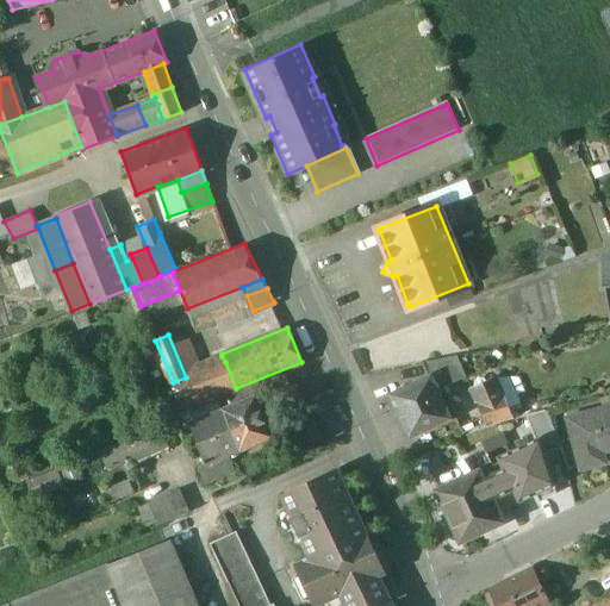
[(456,354),(422,361),(429,376),(430,375),(436,387),(442,385),(466,375),(456,354)]
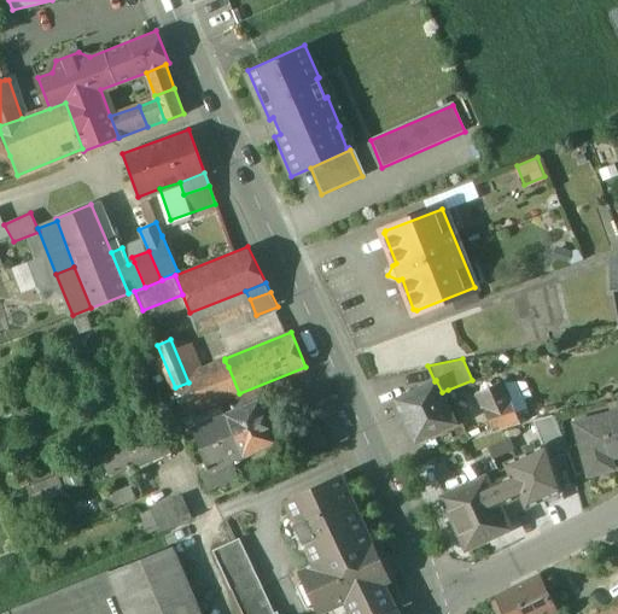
[(188,382),(175,387),(186,415),(187,414),(221,401),(239,393),(228,367),(223,368),(188,382)]
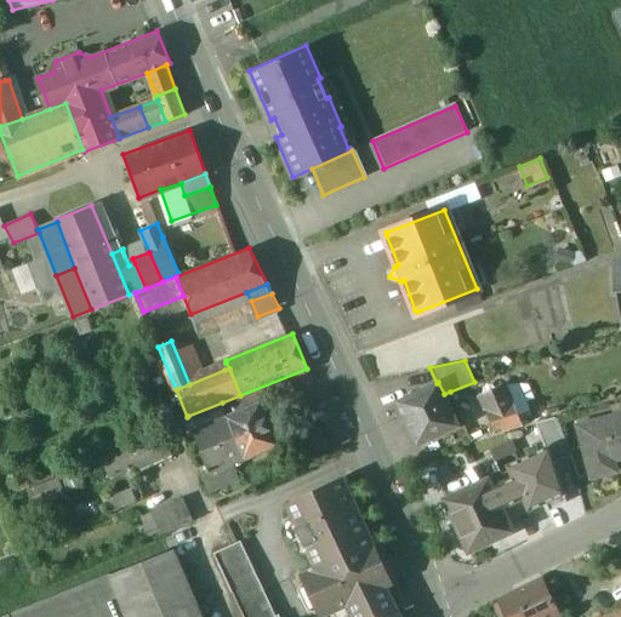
[(437,383),(398,400),(417,443),(457,423),(444,394),(438,382),(437,383)]
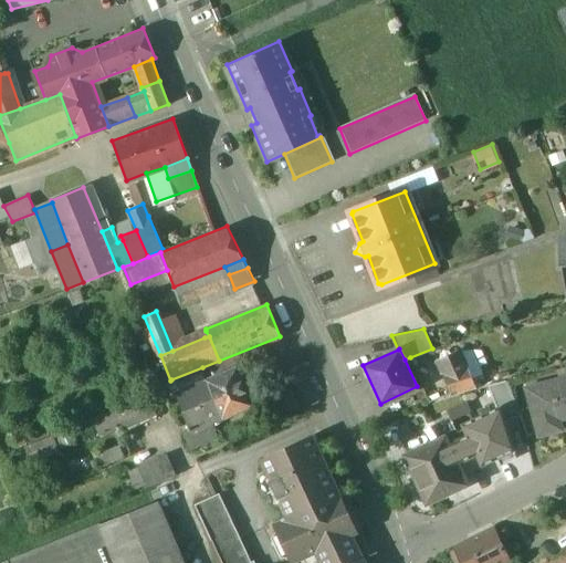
[(461,348),(436,360),(451,394),(477,387),(461,348)]
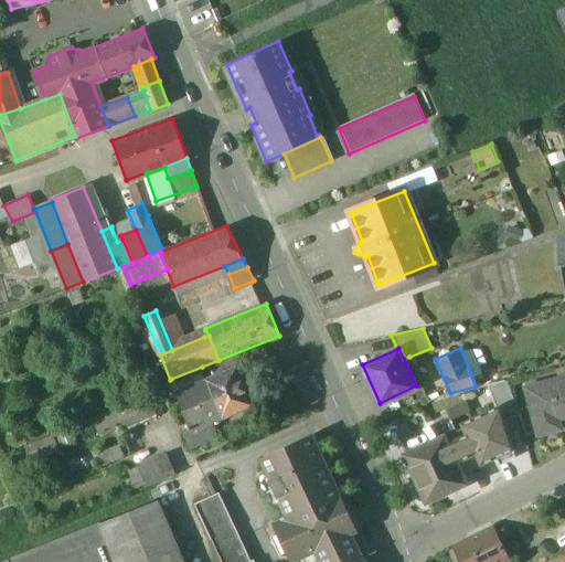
[(409,357),(404,359),(416,385),(422,383),(409,357)]
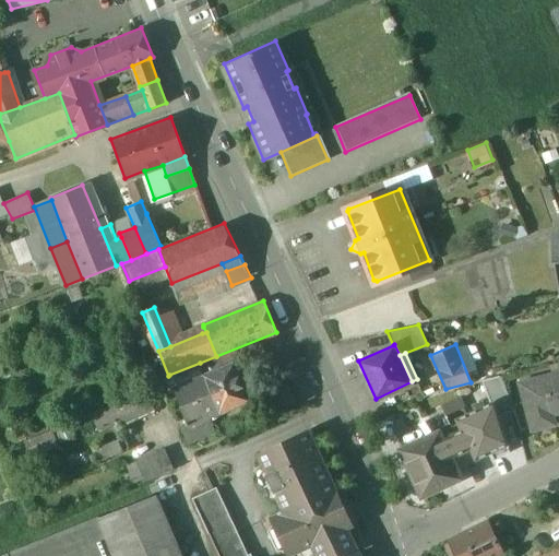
[(219,358),(201,366),(204,375),(223,367),(219,358)]
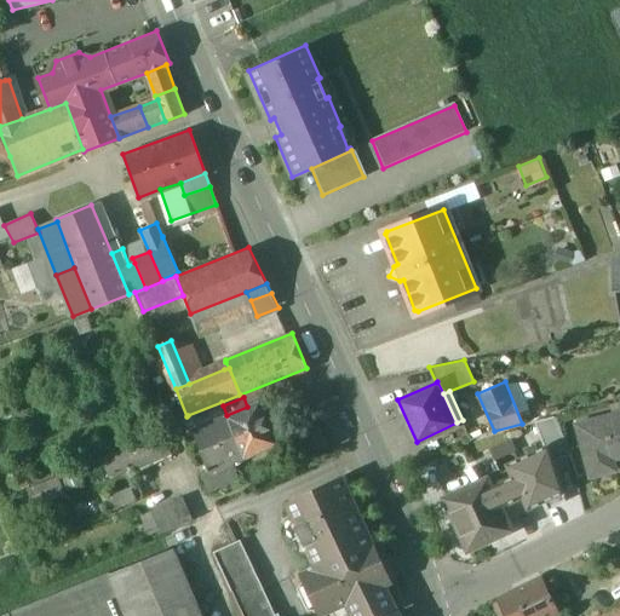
[(276,442),(259,401),(247,407),(227,415),(244,455),(276,442)]
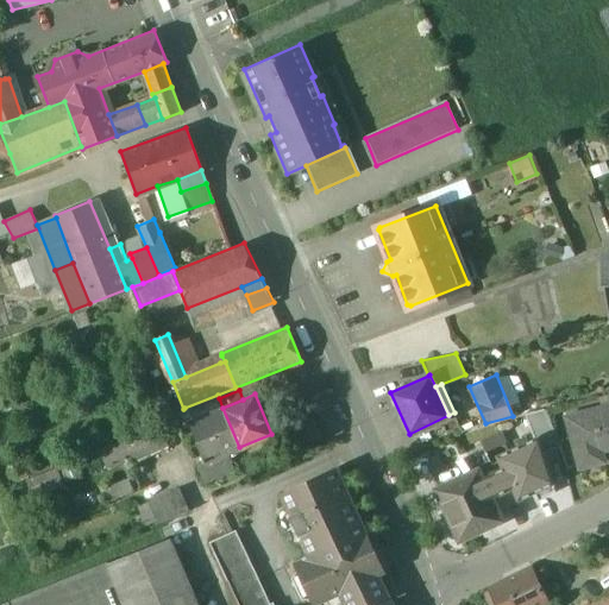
[(218,395),(184,408),(186,410),(184,411),(189,421),(223,408),(219,398),(218,395)]
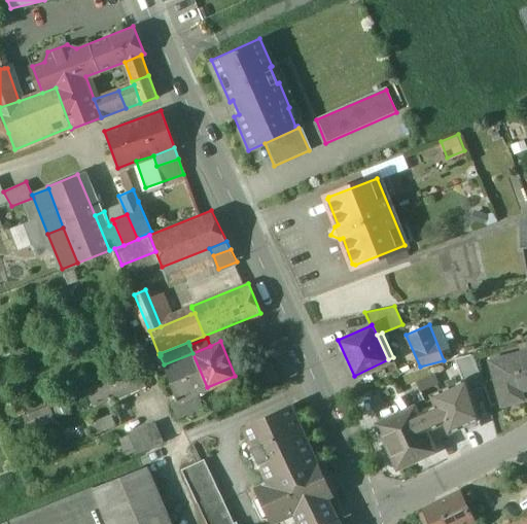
[(526,387),(526,350),(497,358),(501,376),(495,377),(502,404),(523,398),(521,389),(526,387)]
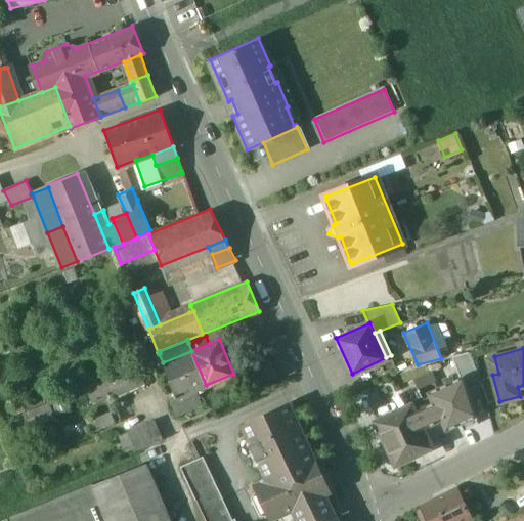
[(191,351),(163,362),(164,364),(176,394),(178,397),(194,390),(206,385),(191,351)]
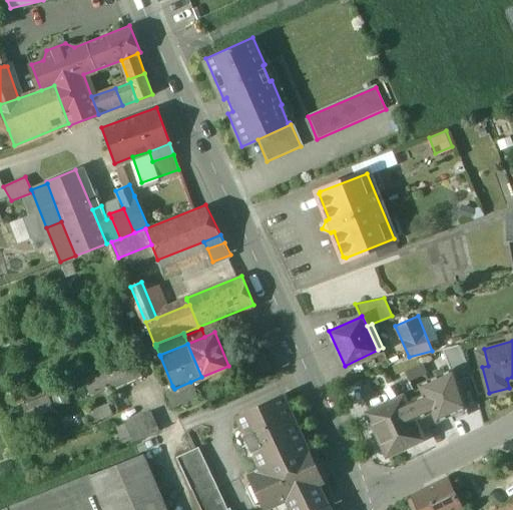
[(471,376),(458,344),(443,349),(451,370),(454,369),(458,380),(471,376)]
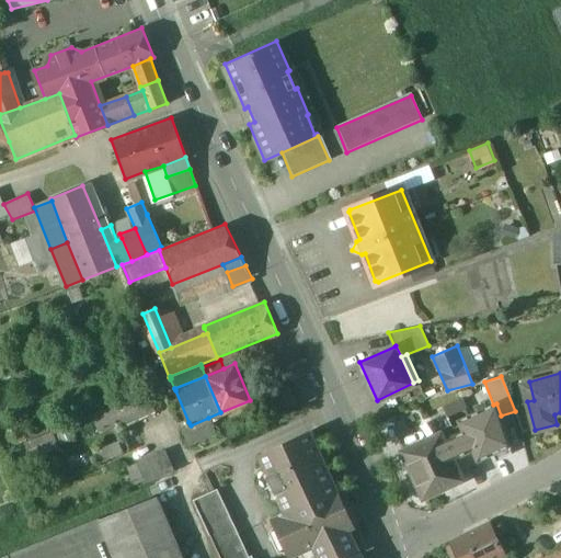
[(174,388),(170,379),(165,380),(168,386),(170,393),(175,390),(174,388)]
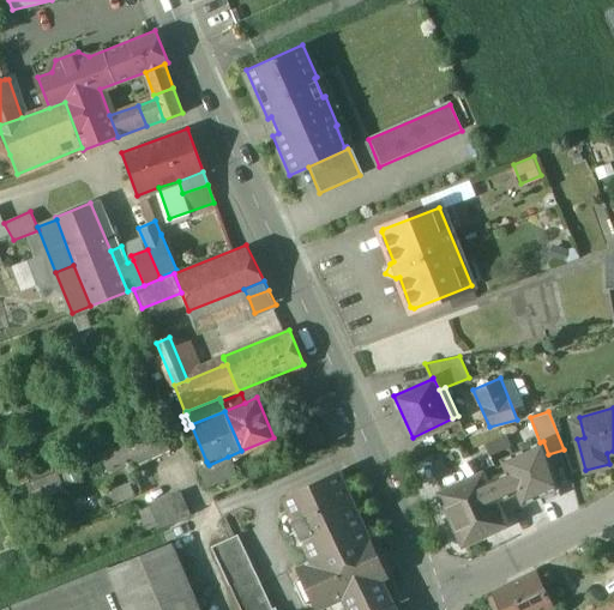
[(181,416),(160,426),(166,440),(181,423),(184,422),(181,416)]
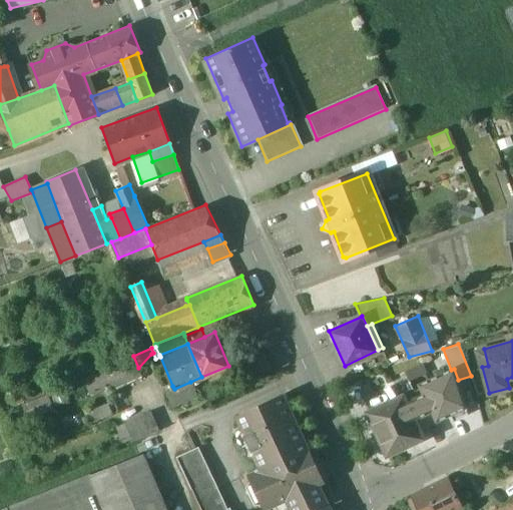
[(133,356),(101,371),(108,386),(110,390),(142,376),(138,368),(133,356)]
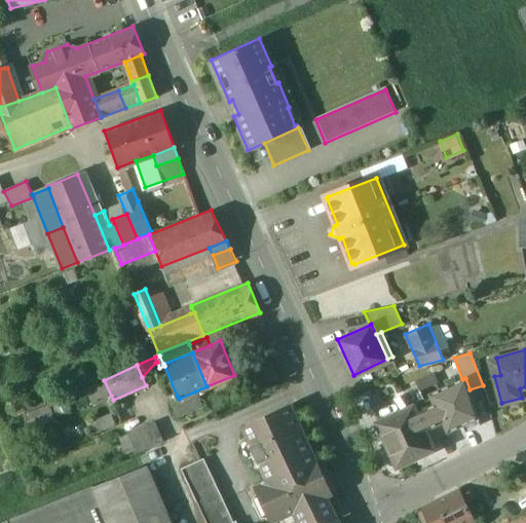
[(444,420),(449,431),(460,425),(478,416),(470,389),(465,378),(462,379),(431,395),(437,404),(418,413),(425,430),(444,420)]
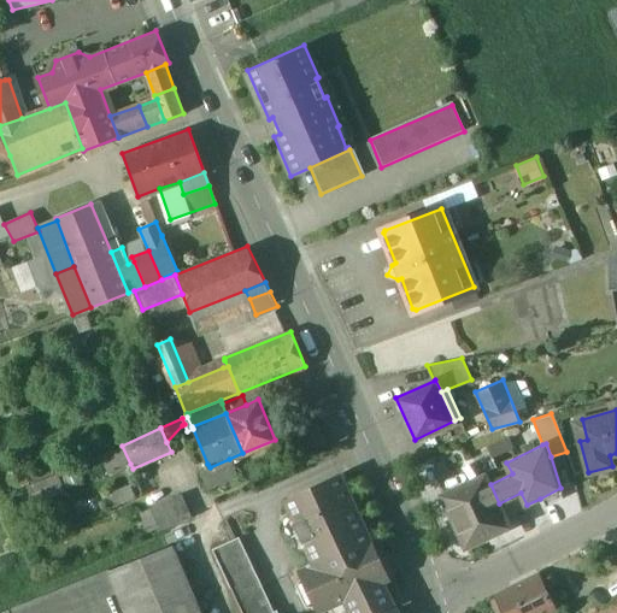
[(122,446),(103,453),(111,472),(130,464),(122,446)]
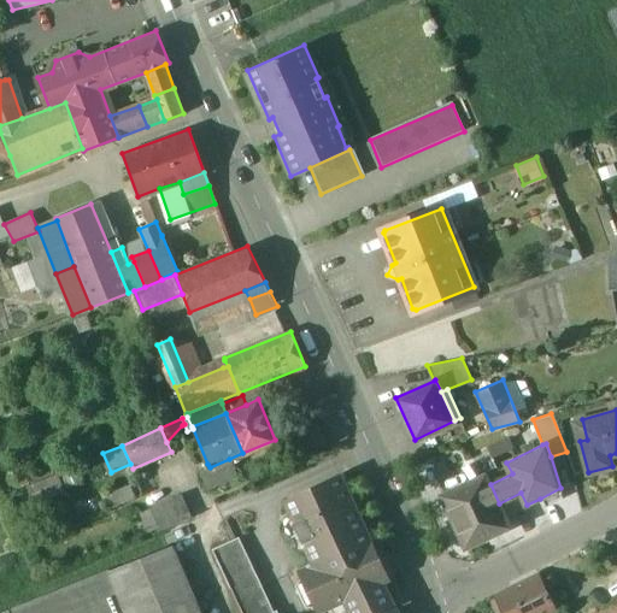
[(468,465),(475,479),(486,475),(486,476),(499,470),(492,454),(468,465)]
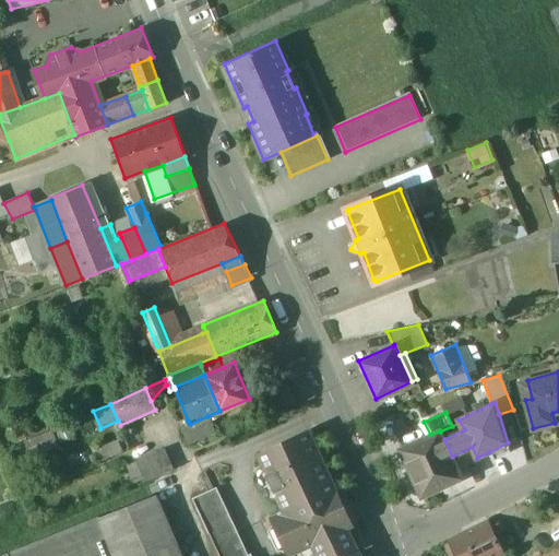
[(207,416),(190,424),(188,421),(186,422),(181,424),(189,440),(213,430),(207,416)]
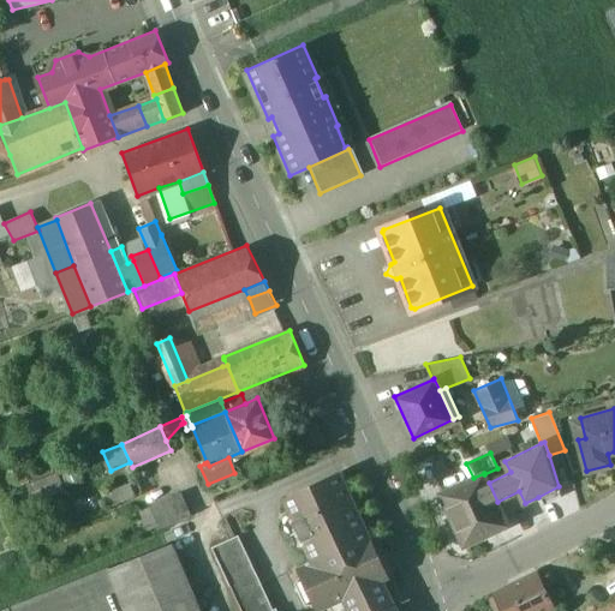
[(77,462),(58,471),(63,485),(81,477),(77,462)]
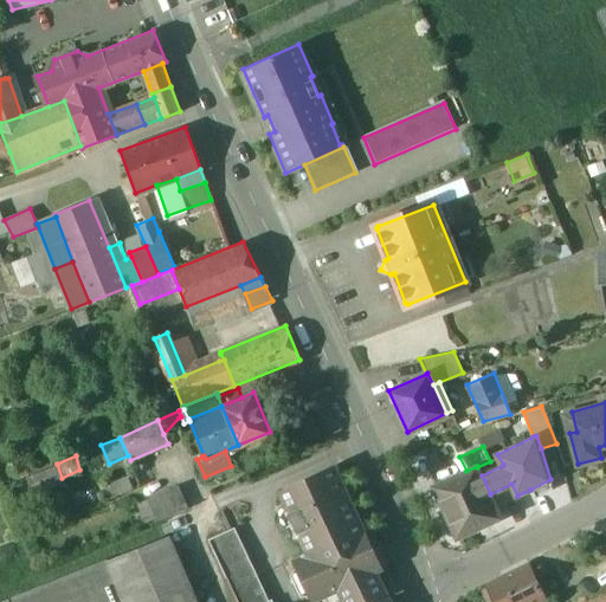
[(57,464),(5,484),(12,500),(63,481),(62,478),(57,464)]
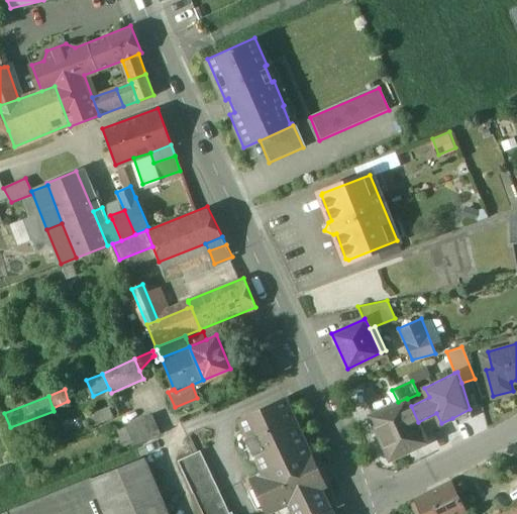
[(325,485),(285,397),(240,417),(246,429),(244,432),(250,436),(259,452),(257,460),(263,472),(250,477),(267,513),(289,503),(293,513),(316,513),(330,508),(320,488),(325,485)]
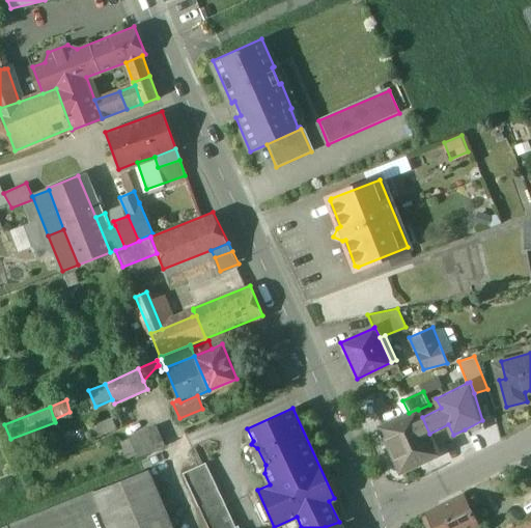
[(409,413),(380,426),(401,472),(439,453),(429,434),(422,417),(418,410),(418,409),(409,413)]
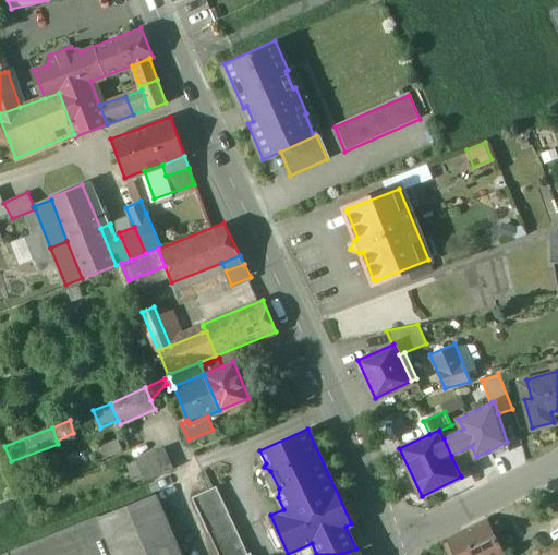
[(124,436),(94,448),(98,460),(129,446),(124,436)]
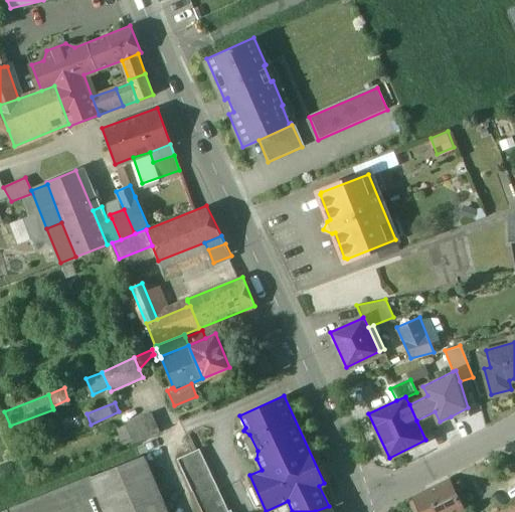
[(467,408),(451,416),(455,423),(470,415),(467,408)]
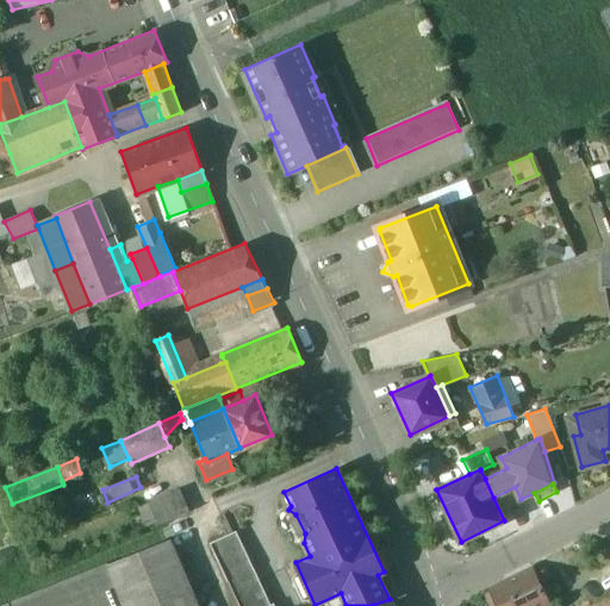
[(179,488),(149,501),(157,523),(188,510),(179,488)]
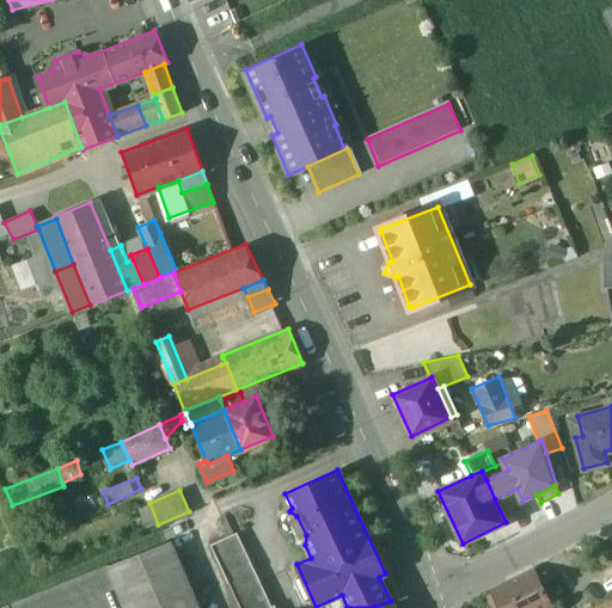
[(270,606),(236,532),(210,544),(240,607),(275,607),(274,605),(270,606)]
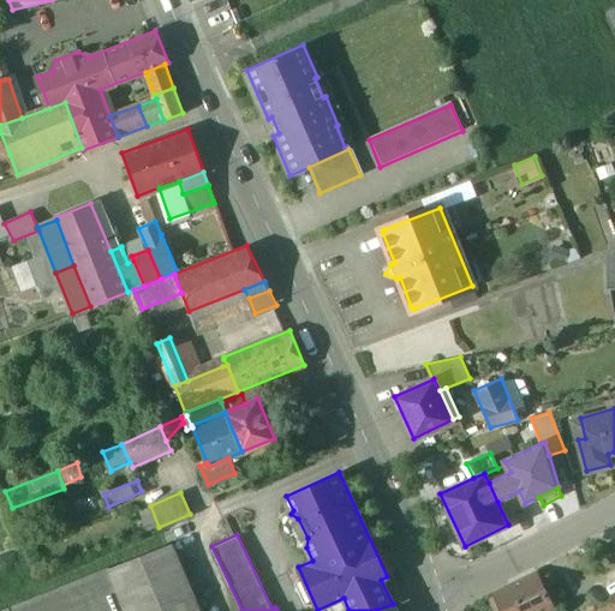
[(199,610),(171,541),(109,568),(126,610),(199,610)]
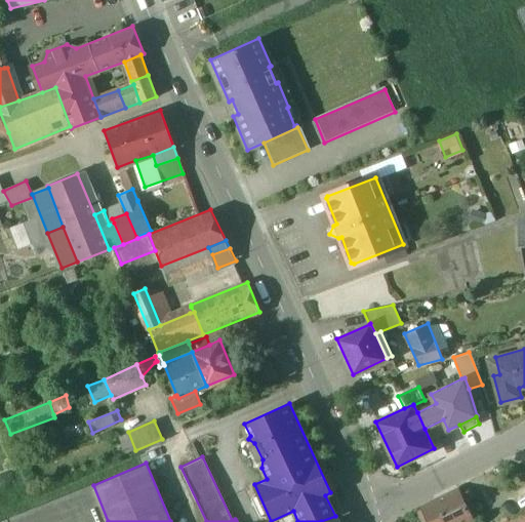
[(108,521),(93,485),(7,519),(8,521),(108,521)]
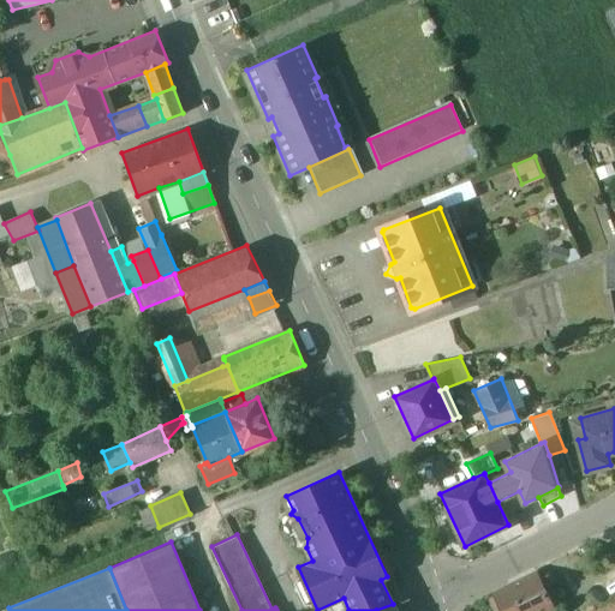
[(536,570),(494,589),(503,610),(544,610),(554,606),(536,570)]
